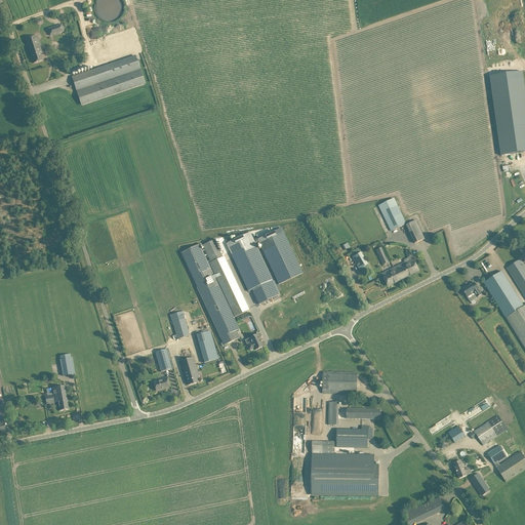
[(64,31),(62,25),(48,29),(50,36),(64,31)]
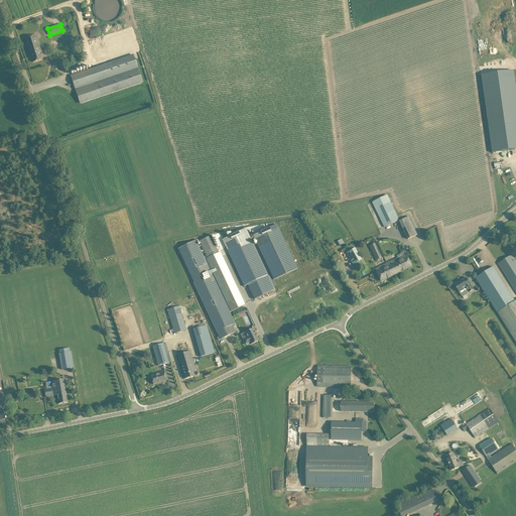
[(132,28),(91,42),(98,61),(138,47),(132,28)]
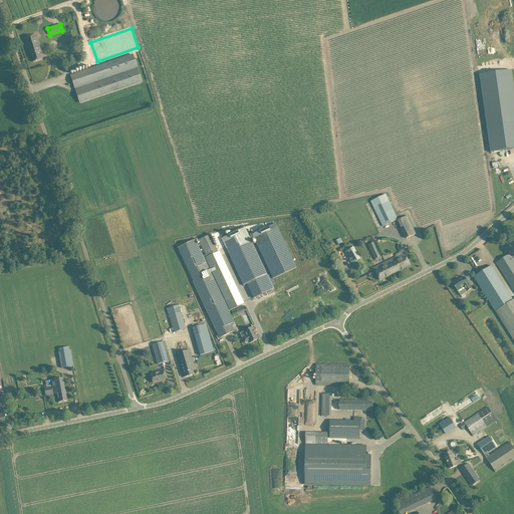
[(41,51),(36,34),(25,38),(33,62),(41,59),(39,51),(41,51)]
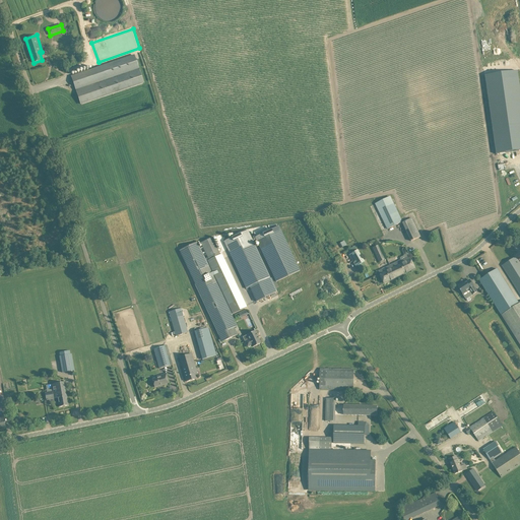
[(81,105),(86,103),(144,83),(134,55),(72,76),(81,105)]
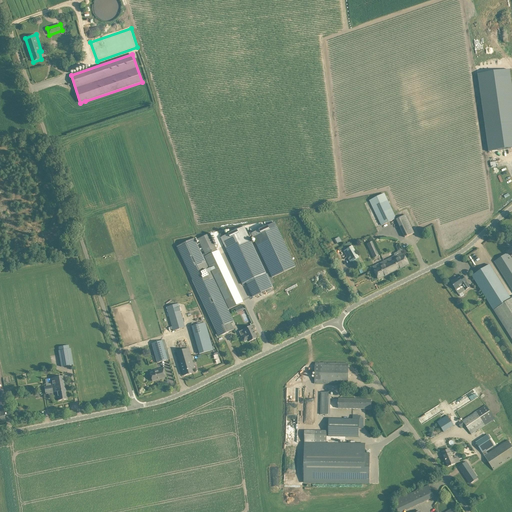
[(511,87),(510,70),(477,75),(488,152),(511,148),(511,87)]
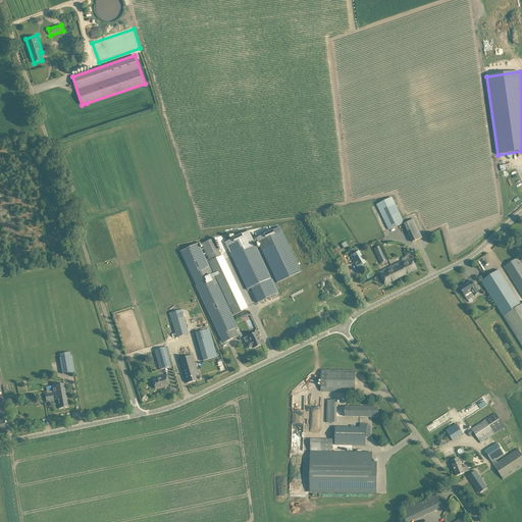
[(403,223),(394,203),(392,198),(377,205),(388,229),(403,223)]
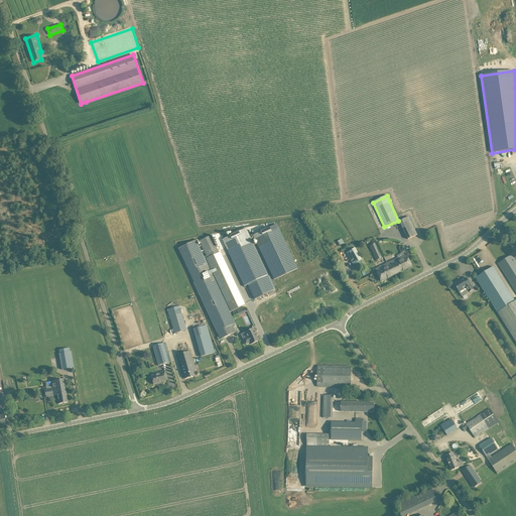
[(408,217),(400,221),(408,239),(417,235),(408,217)]
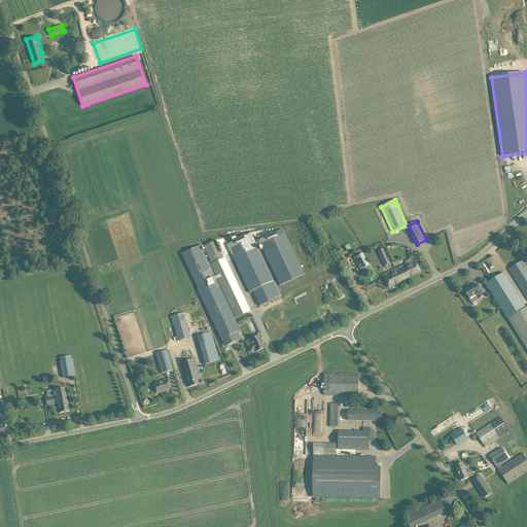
[(282,229),(254,242),(255,244),(259,242),(279,286),(289,281),(304,274),(299,261),(283,229),(282,229)]
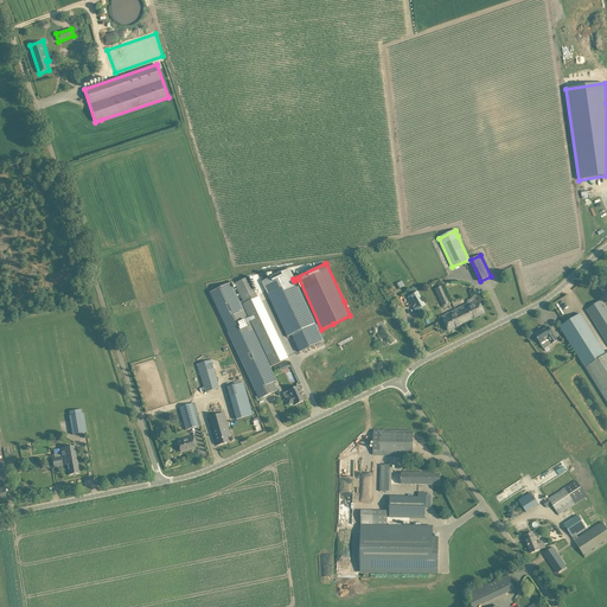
[(266,280),(261,282),(287,337),(292,336),(299,352),(310,347),(323,342),(323,340),(315,324),(294,281),(293,279),(288,269),(266,280)]
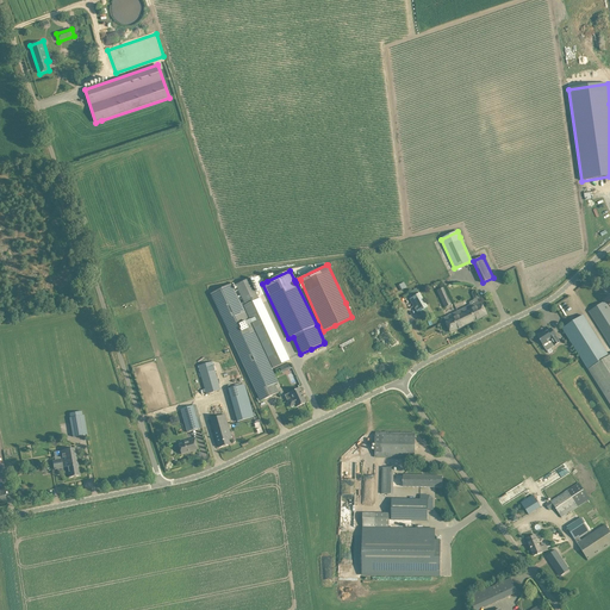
[(249,279),(236,285),(246,305),(250,318),(253,321),(253,323),(272,363),(274,362),(277,367),(288,361),(265,311),(259,299),(249,279)]
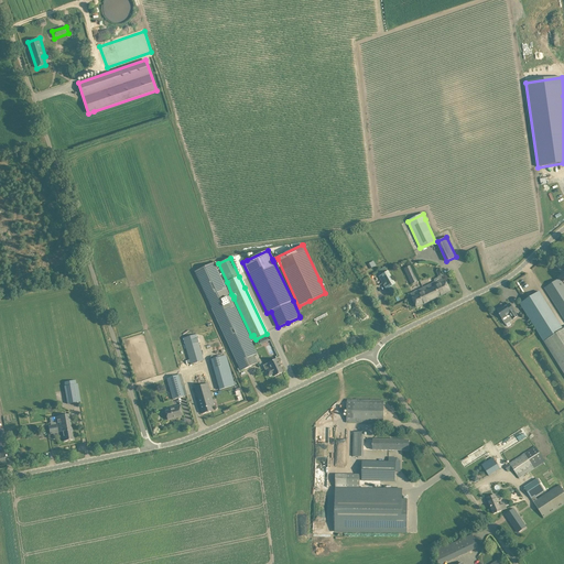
[(560,279),(545,289),(563,318),(563,259),(563,260),(563,285),(563,284),(561,281),(560,279)]
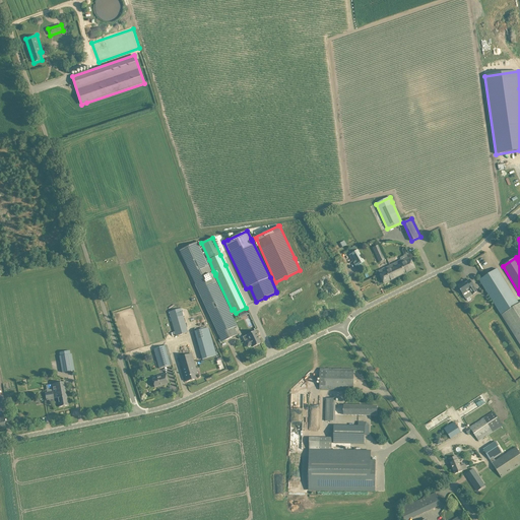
[(197,242),(179,251),(195,284),(222,342),(230,338),(238,335),(236,331),(234,328),(237,326),(232,315),(234,314),(236,313),(234,309),(232,310),(230,311),(213,276),(215,275),(215,273),(212,274),(197,242)]
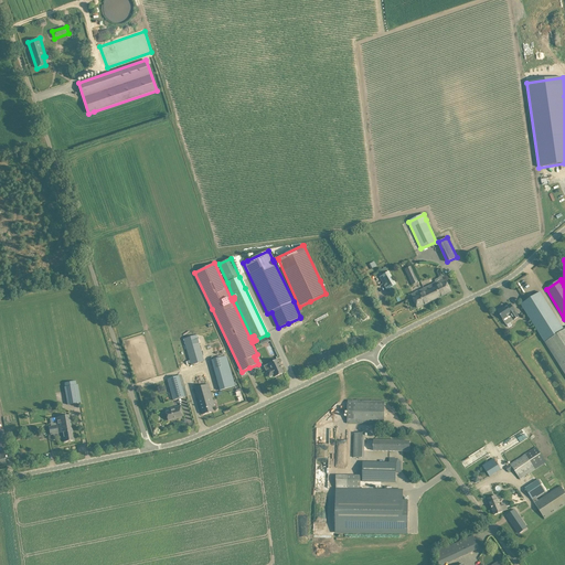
[(412,285),(419,281),(412,266),(405,269),(412,285)]
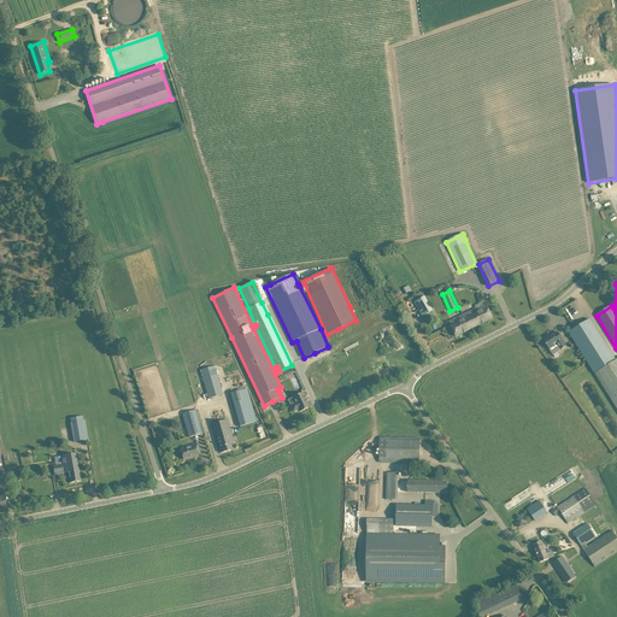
[(422,316),(424,316),(427,319),(434,316),(432,311),(424,297),(421,292),(412,297),(415,303),(422,316)]
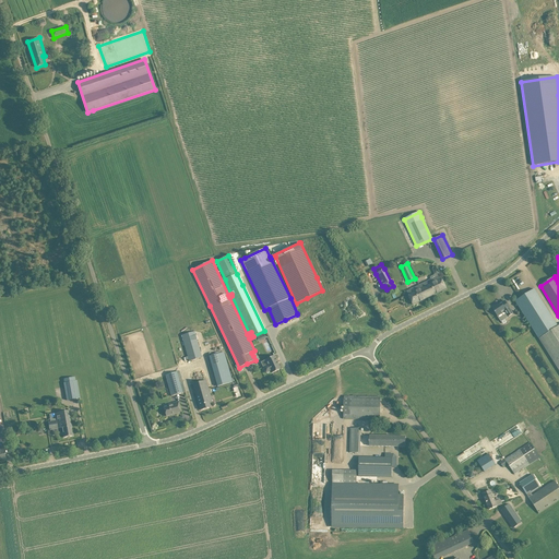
[(431,282),(421,286),(423,288),(427,298),(447,289),(441,278),(439,275),(429,280),(431,282)]
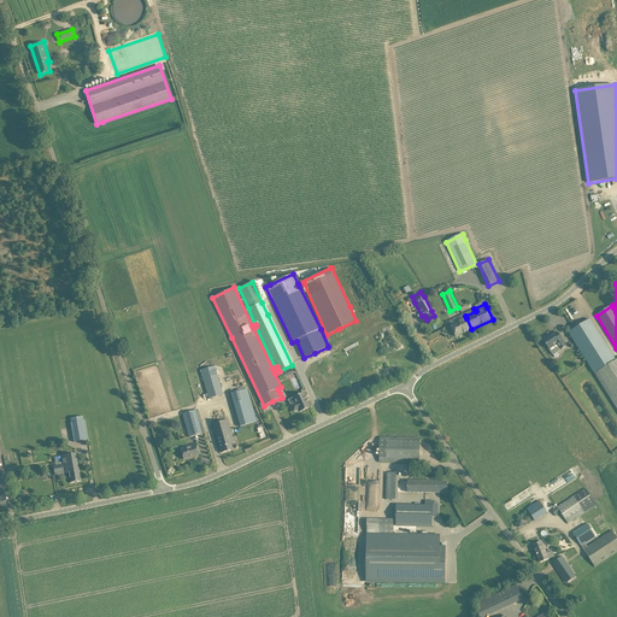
[(456,336),(471,329),(466,318),(465,316),(464,317),(463,315),(456,317),(458,322),(456,323),(454,319),(448,322),(451,325),(456,336)]
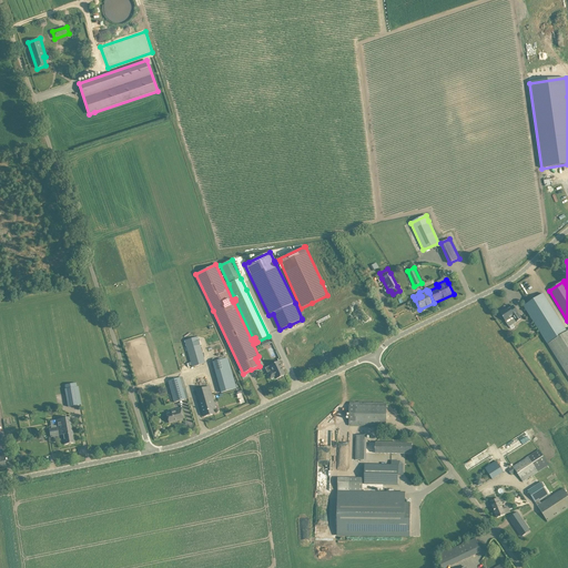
[(543,294),(524,306),(547,344),(560,335),(567,332),(543,294)]
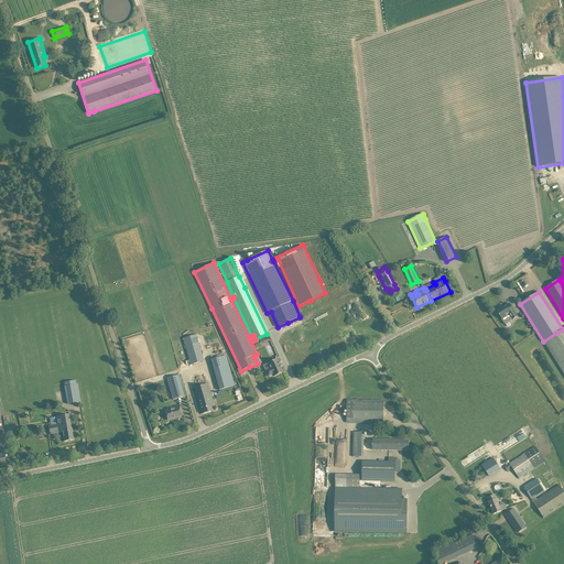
[(498,311),(497,311),(506,324),(518,316),(514,312),(509,303),(505,306),(506,306),(502,308),(502,307),(501,307),(500,307),(498,310),(498,311)]
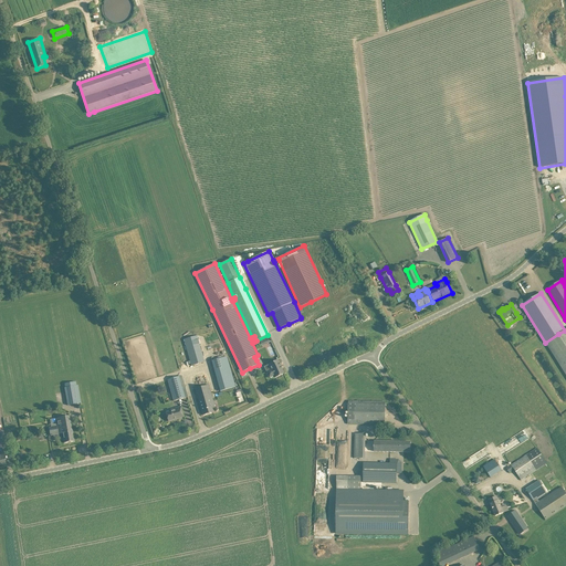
[(558,334),(545,343),(565,375),(565,328),(565,331),(558,334)]
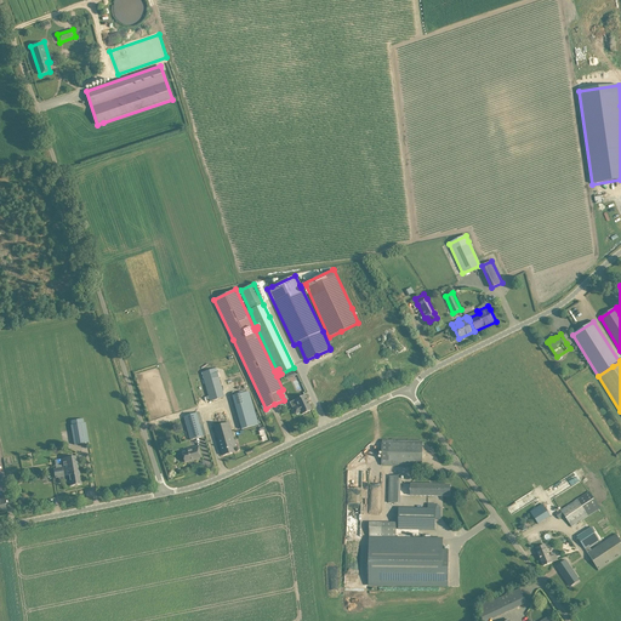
[(216,369),(201,372),(209,396),(206,397),(208,399),(210,399),(210,402),(224,397),(216,369)]
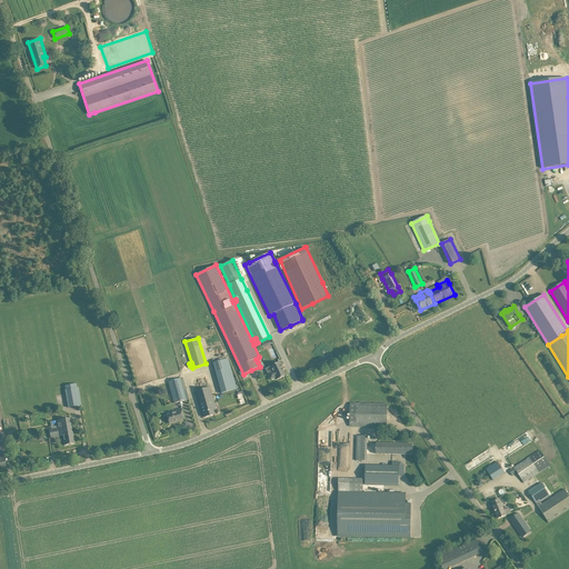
[(237,389),(228,359),(212,362),(221,393),(237,389)]
